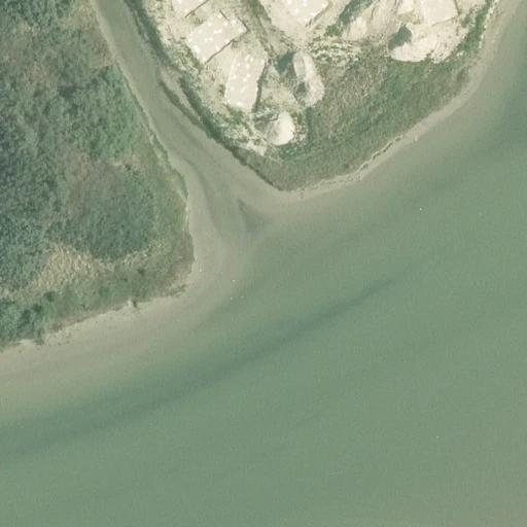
[(170,0),(182,18),(205,0),(170,0)]
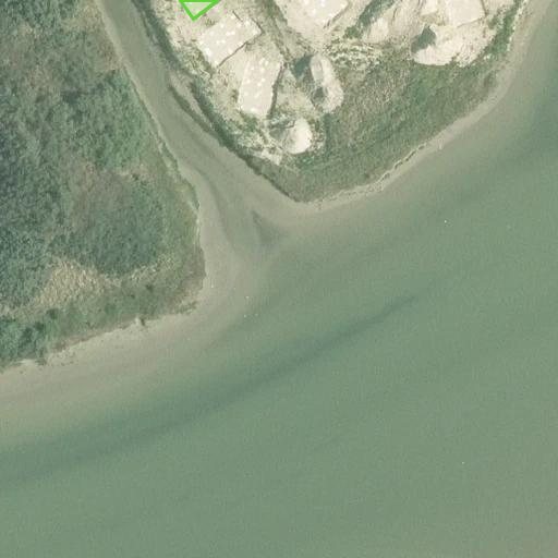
[(302,0),(322,25),(348,7),(342,0),(302,0)]
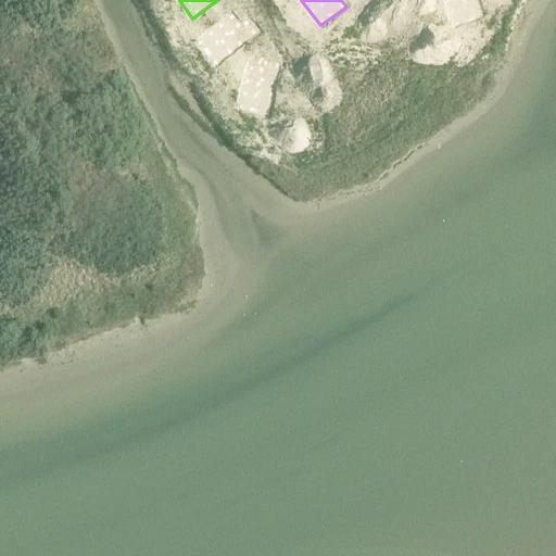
[(443,0),(454,29),(482,17),(475,0),(443,0)]
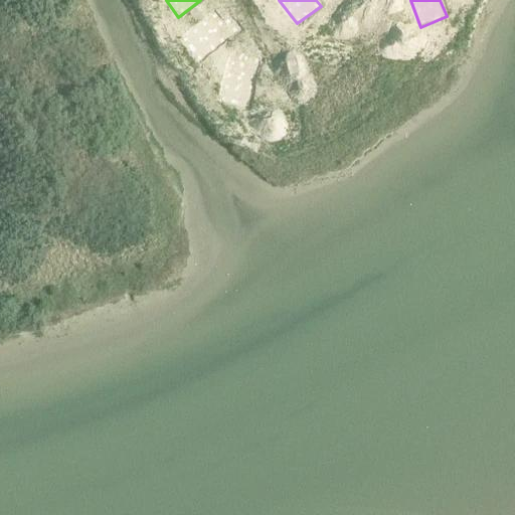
[(214,14),(180,38),(197,62),(242,31),(230,13),(220,20),(214,14)]
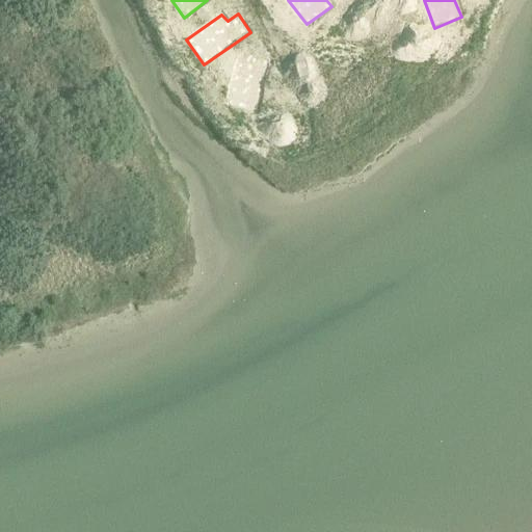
[(236,61),(228,107),(258,113),(268,59),(250,55),(247,64),(236,61)]
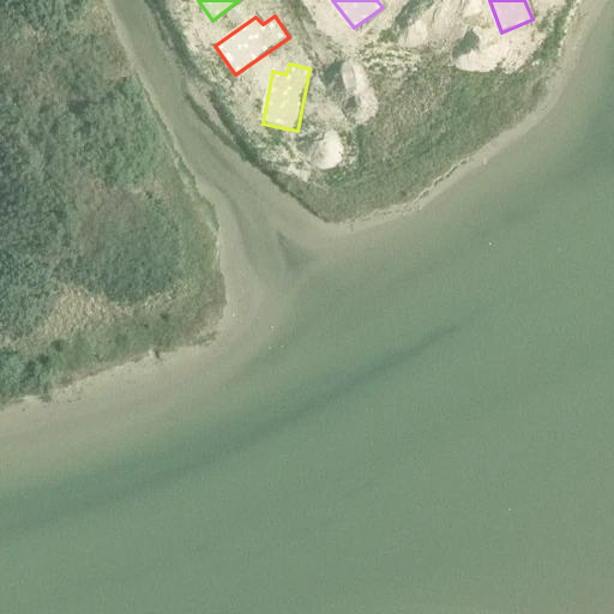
All buildings are outlined.
